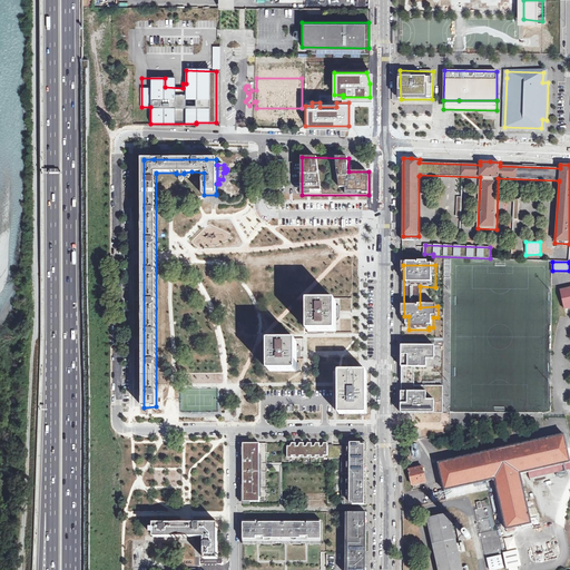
[(569,287),(560,290),(564,310),(569,307),(569,287)]
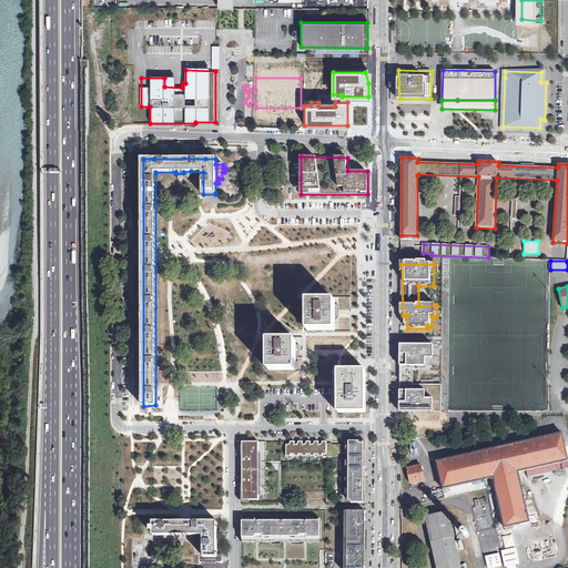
[(307,331),(335,330),(334,297),(306,297),(307,331)]
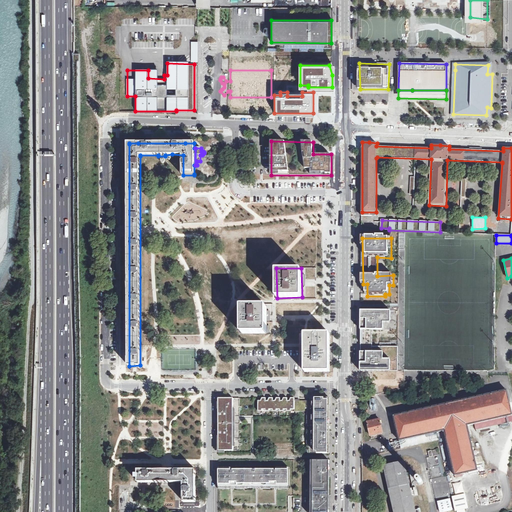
[(242,333),(267,333),(267,306),(242,306),(242,333)]
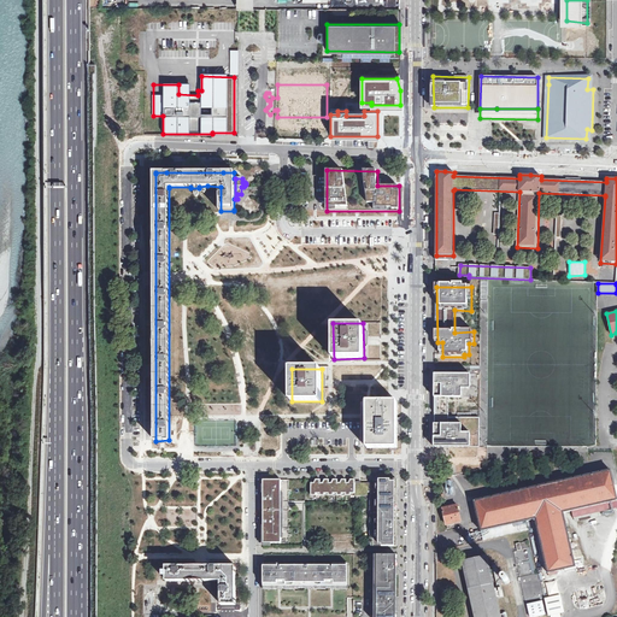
[(470,388),(470,375),(435,375),(434,447),(480,447),(480,429),(480,417),(448,417),(448,398),(462,398),(462,388),(470,388)]
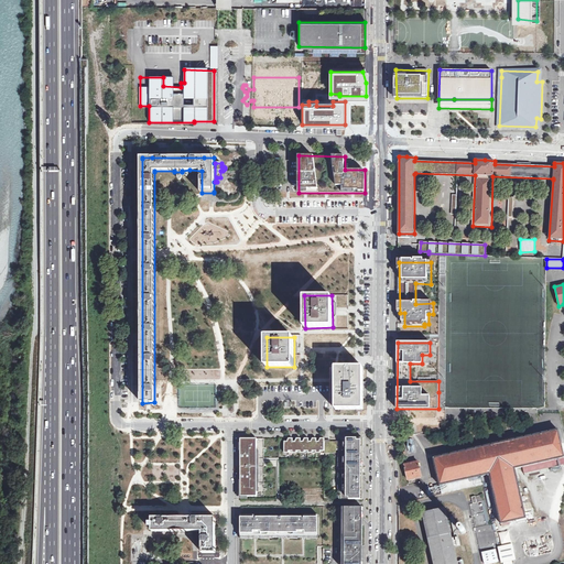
[(361,405),(360,364),(335,364),(335,368),(333,369),(334,405),(361,405)]
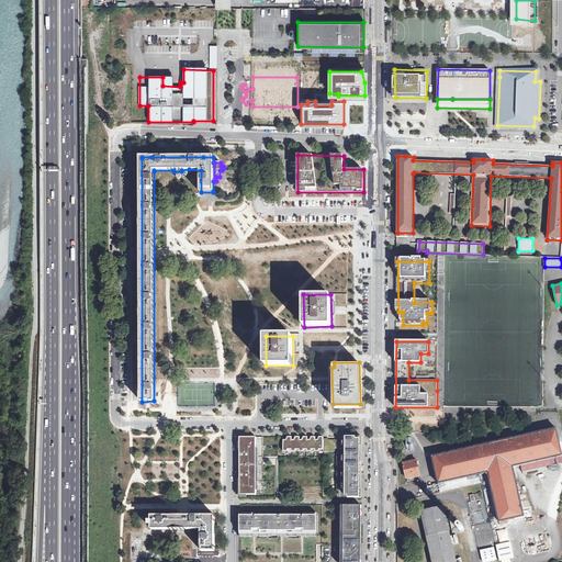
[(433,457),(438,484),(489,473),(499,521),(525,516),(514,467),(517,467),(521,465),(523,471),(561,462),(561,446),(558,427),(547,429),(510,438),(433,457)]
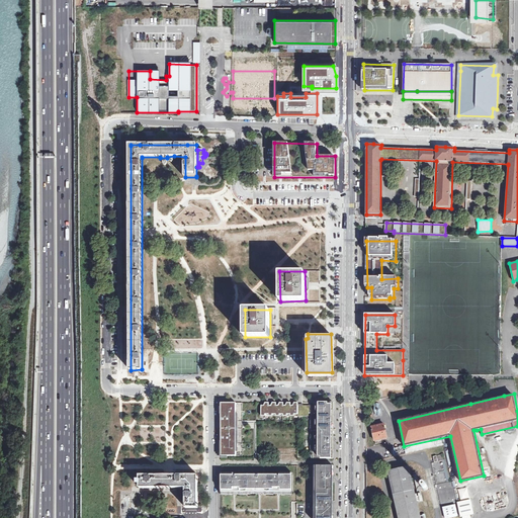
[(217,403),(218,458),(238,457),(237,402),(217,403)]
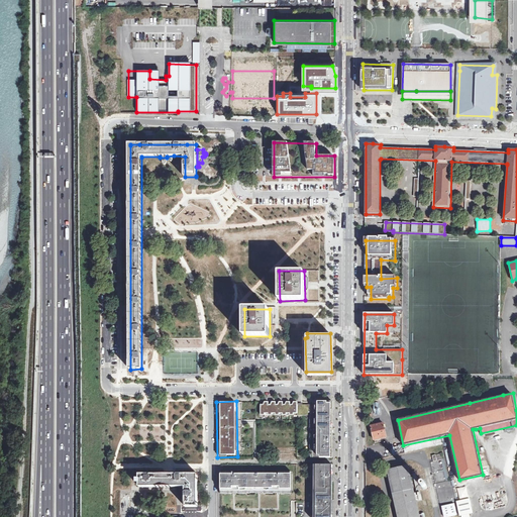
[(313,456),(329,457),(329,402),(314,402),(313,456)]
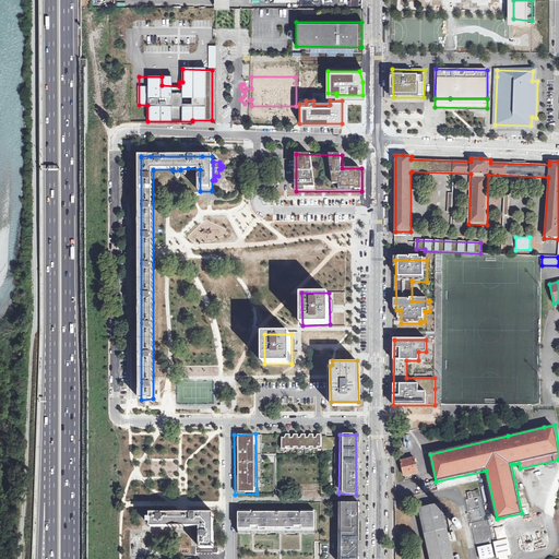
[(322,436),(280,436),(280,451),(322,450),(322,436)]
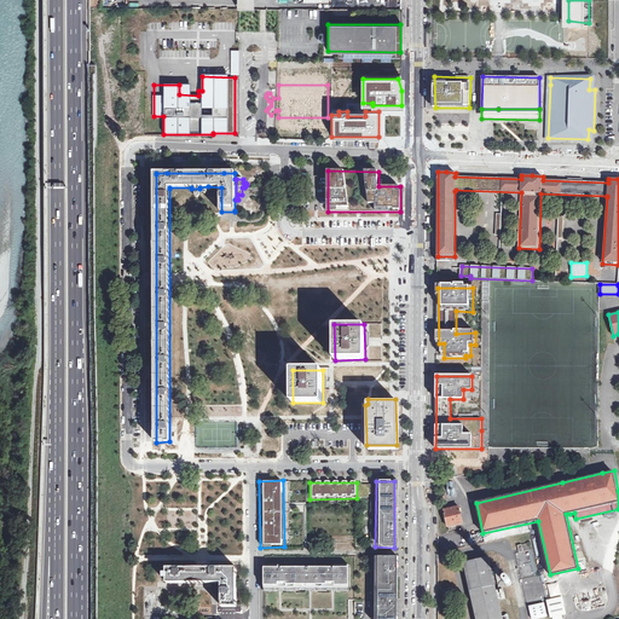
[(449,531),(458,528),(457,525),(463,524),(460,507),(444,510),(447,527),(449,527),(449,531)]
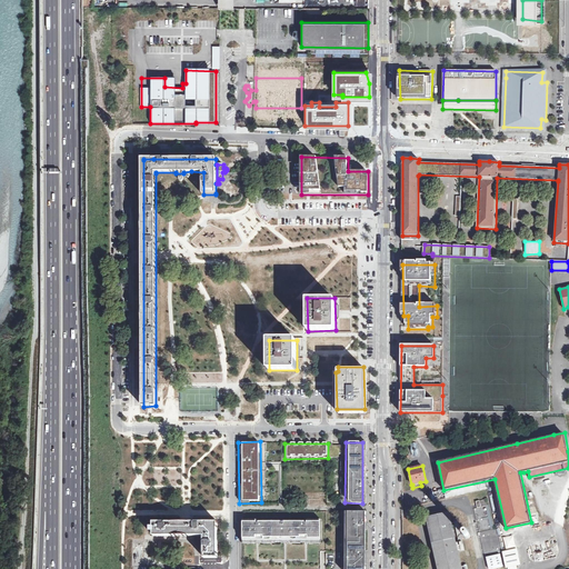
[(342,511),(342,543),(366,543),(366,511),(342,511)]
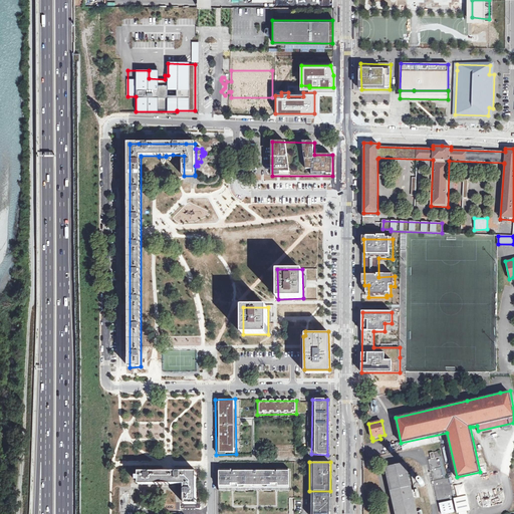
[(411,487),(406,465),(407,465),(406,464),(386,469),(387,469),(392,492),(391,492),(392,493),(393,493),(397,513),(416,513),(411,489),(412,489),(412,487),(411,487)]
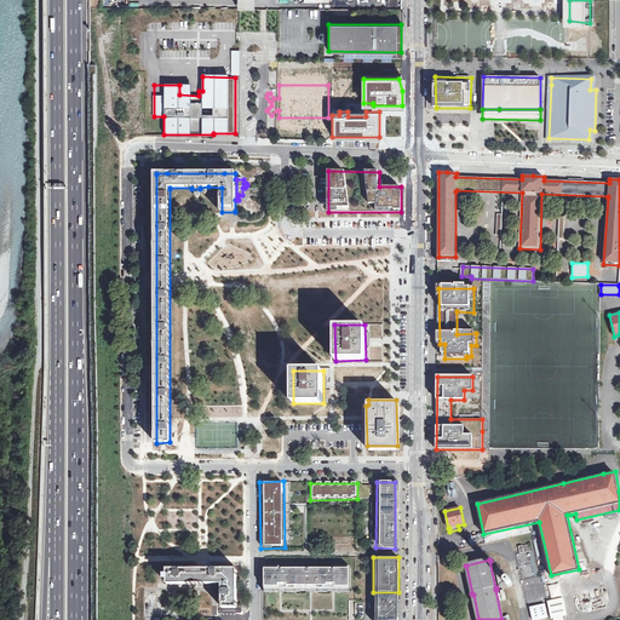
[(281,567),(264,567),(265,589),(356,587),(355,567),(339,567),(339,570),(337,570),(337,569),(313,569),(314,572),(310,572),(310,569),(283,569),(283,572),(281,572),(281,567)]
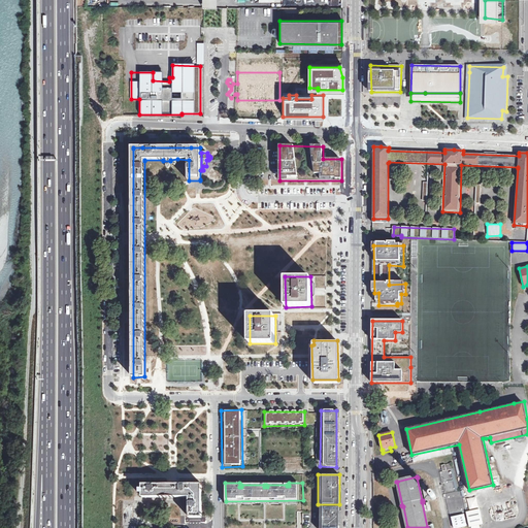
[(432,499),(431,496),(428,496),(425,484),(422,484),(427,506),(430,505),(429,500),(432,499)]
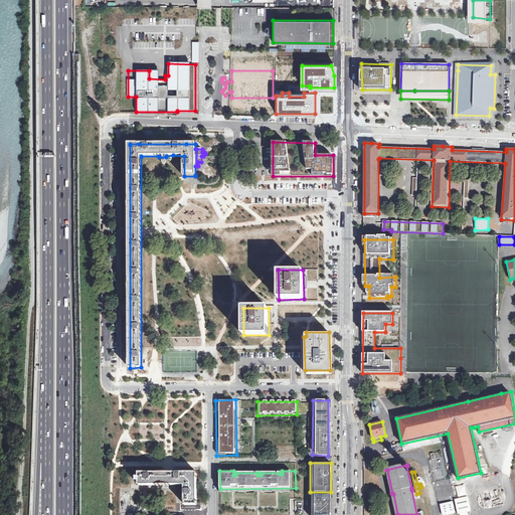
[(185,495),(185,506),(197,505),(197,473),(139,473),(140,484),(185,484),(185,490),(185,495)]
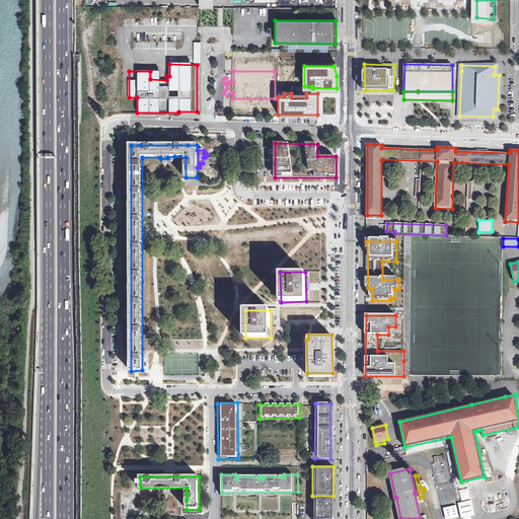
[(312,496),(312,503),(315,503),(315,517),(328,517),(327,518),(332,518),(334,496),(312,496)]
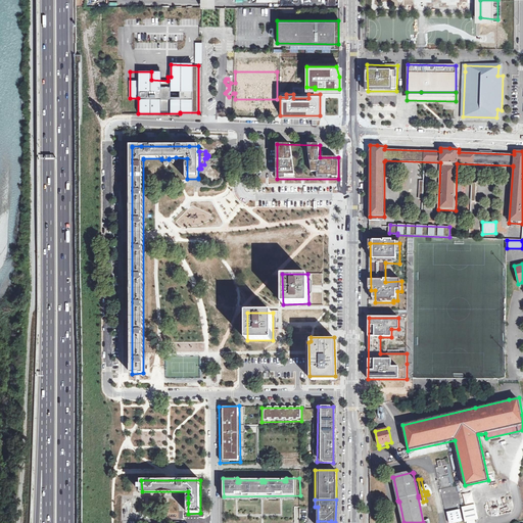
[(461,509),(446,511),(447,522),(452,522),(462,522),(461,509)]
